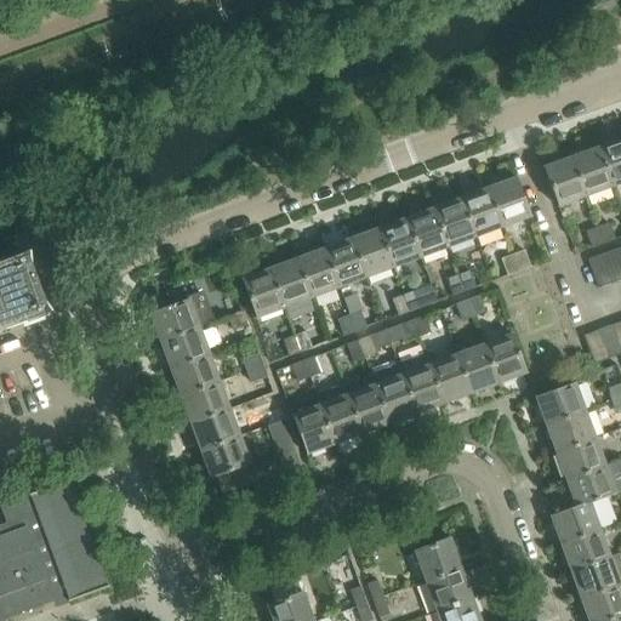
[(614,187),(620,183),(620,138),(599,148),(614,187)]
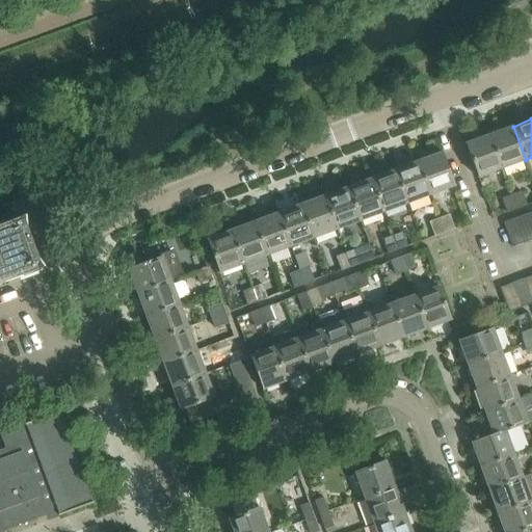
[(513,127),(489,135),(502,168),(526,160),(513,127)]
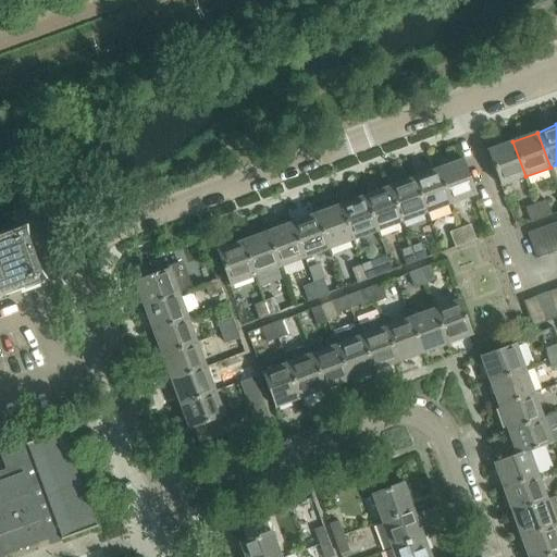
[(487,150),(500,186),(525,176),(512,141),(487,150)]
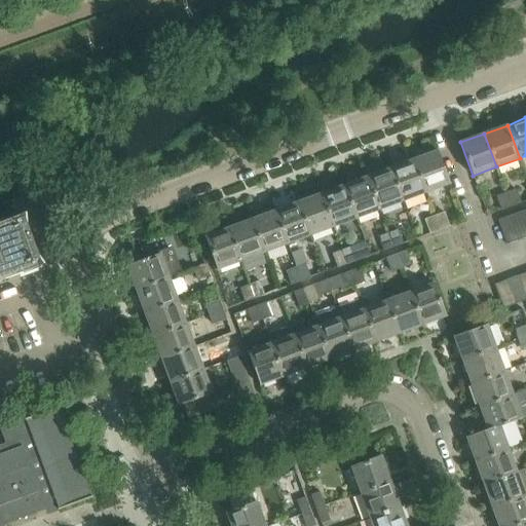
[(437,151),(414,159),(426,193),(449,185),(437,151)]
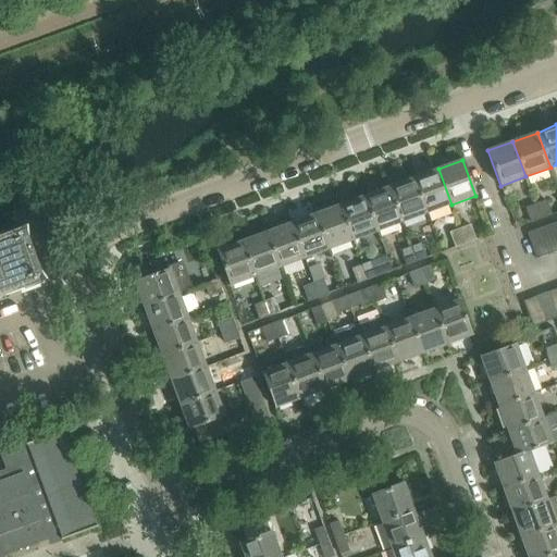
[(438,169),(413,178),(426,213),(452,205),(438,169)]
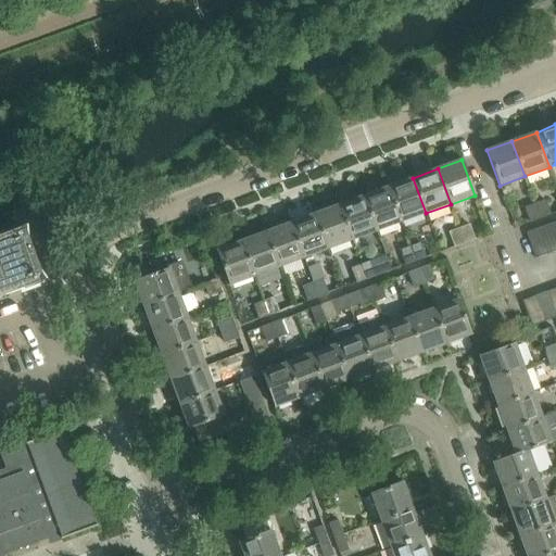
[(413,178),(389,187),(402,222),(426,213),(413,178)]
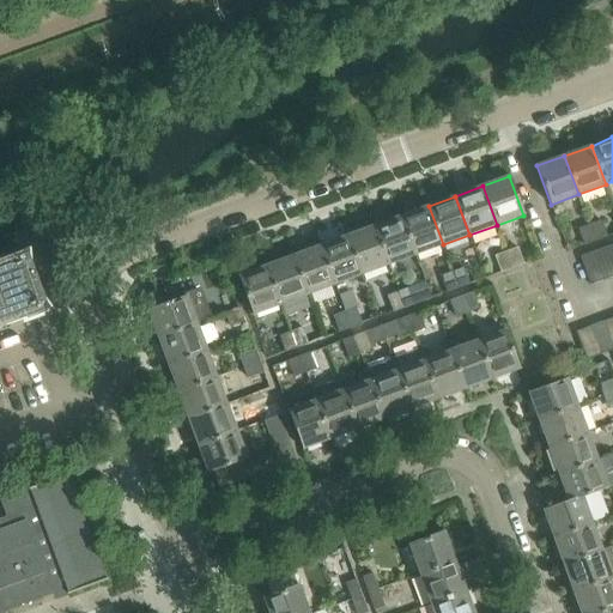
[(429,206),(401,216),(416,255),(443,244),(429,206)]
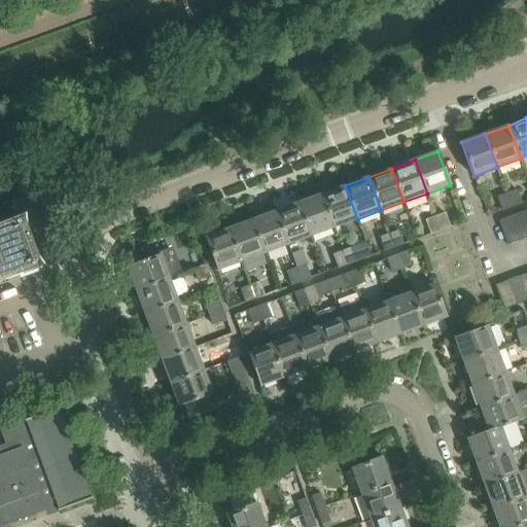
[(345,185),(321,195),(334,227),(357,219),(345,185)]
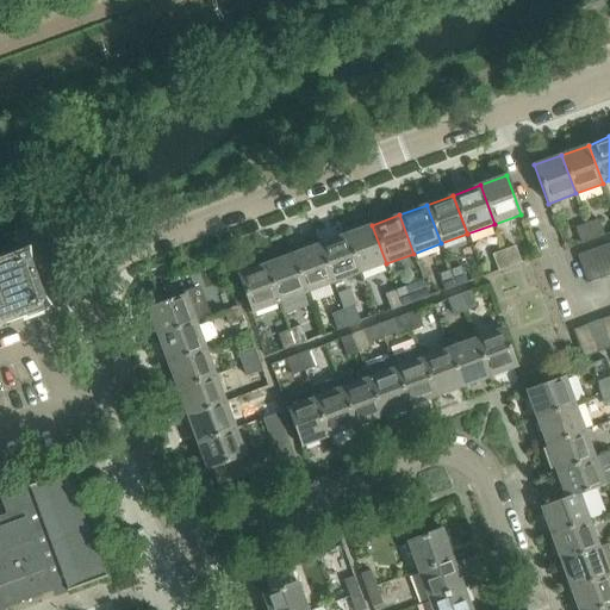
[(598,221),(586,224),(592,241),(604,236),(598,221)]
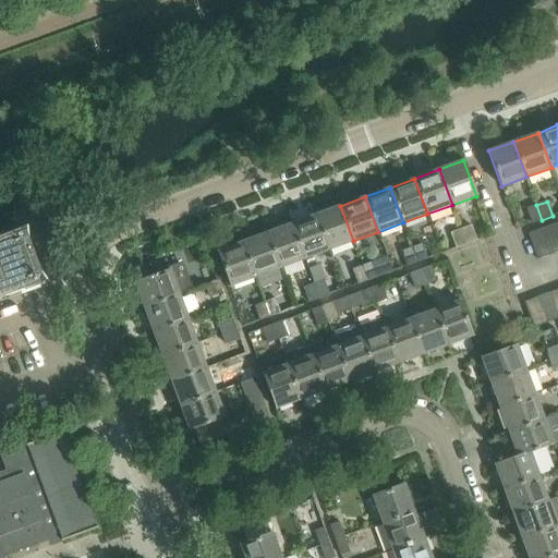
[(542,220),(536,205),(526,209),(532,223),(542,220)]
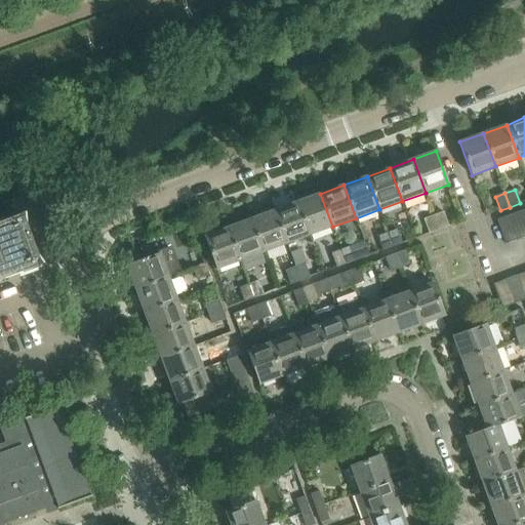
[(320,194),(297,202),(309,235),(332,227),(320,194)]
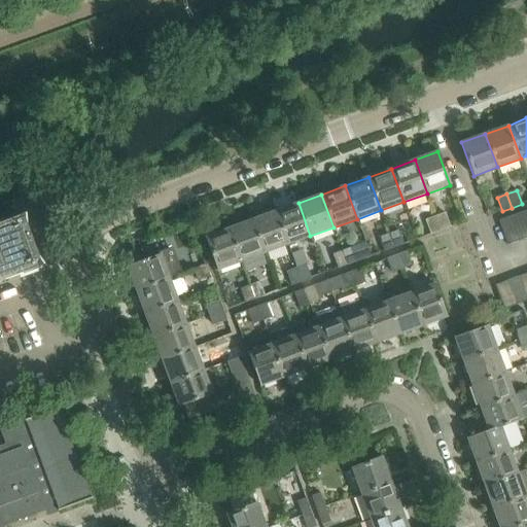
[(299,203),(275,211),(287,245),(310,236),(299,203)]
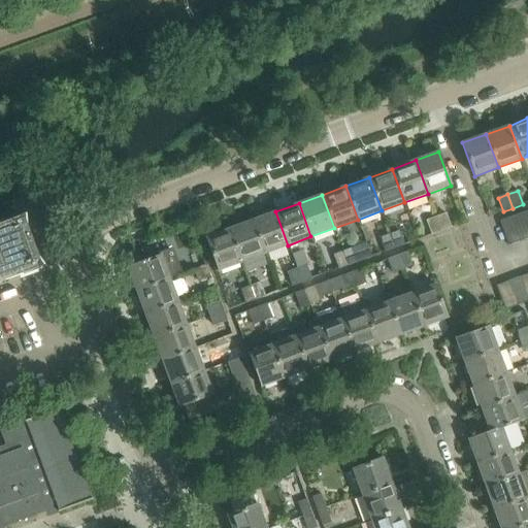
[(275,211),(252,221),(264,254),(288,245),(275,211)]
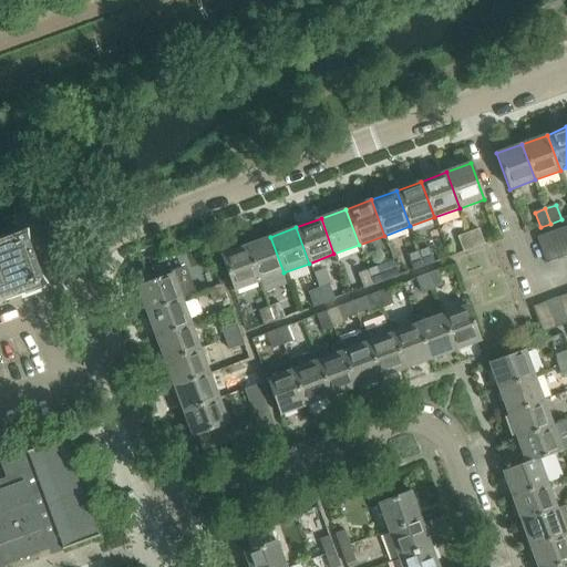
[(566,238),(564,228),(549,234),(559,259),(566,256),(566,238)]
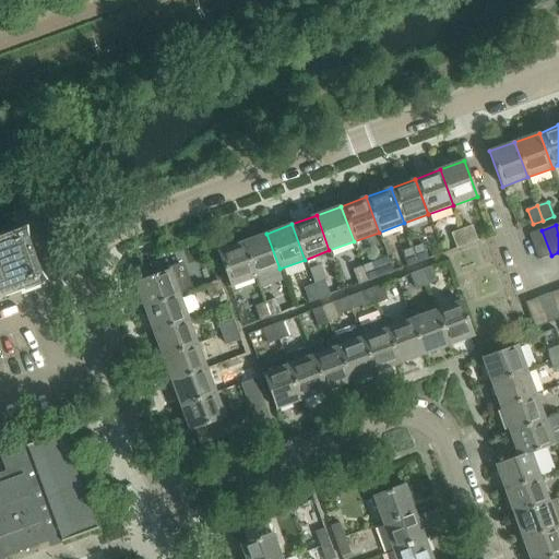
[(473,226),(462,230),(466,245),(477,240),(473,226)]
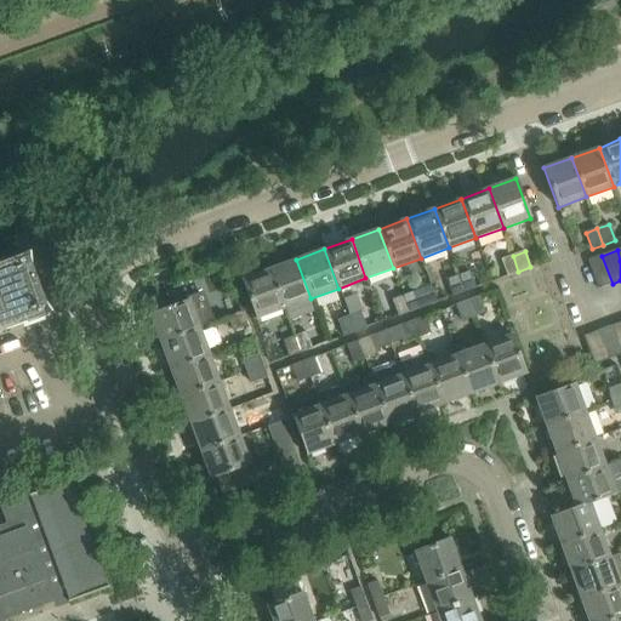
[(0,332),(44,317),(22,257),(20,252),(0,260),(0,332)]
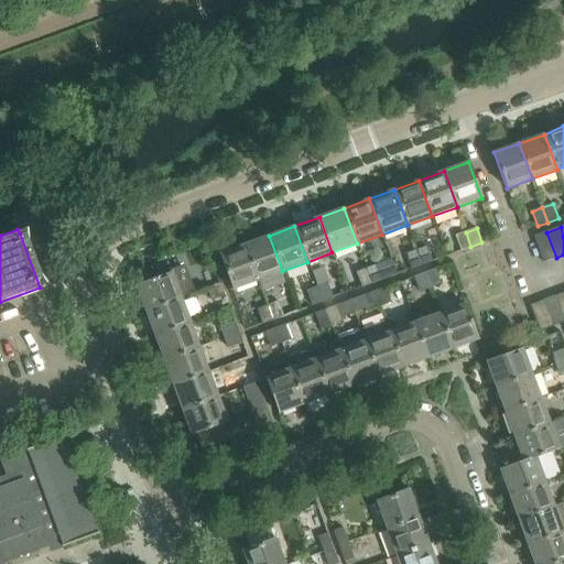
[(470,247),(466,232),(456,236),(461,250),(470,247)]
